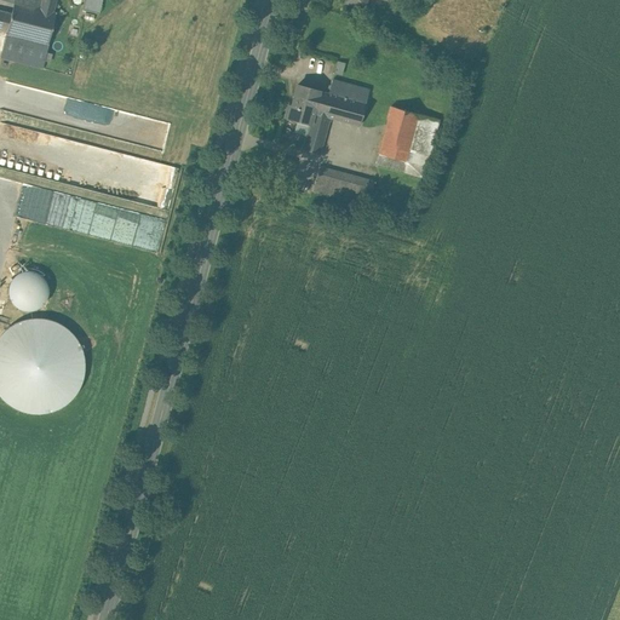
[(42,0),(41,9),(53,11),(56,0),(42,0)]
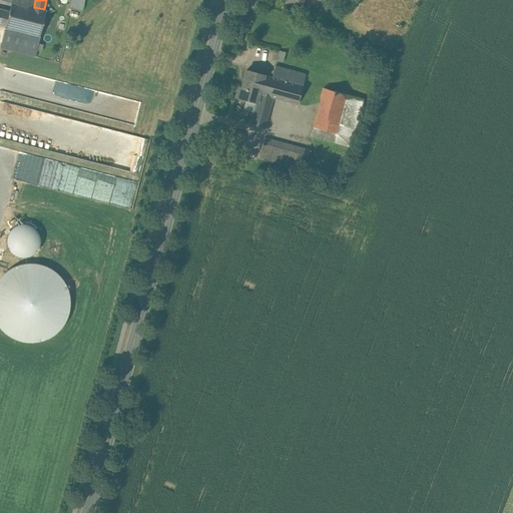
[(85,0),(71,0),(69,7),(83,11),(85,0)]
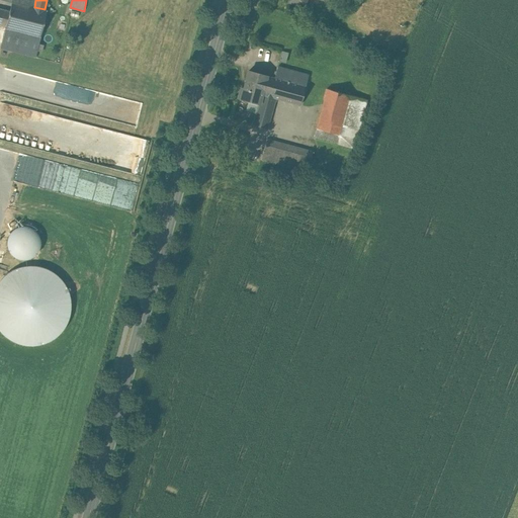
[(13,1),(11,9),(6,25),(6,28),(40,37),(48,10),(45,9),(34,7),(13,1)]
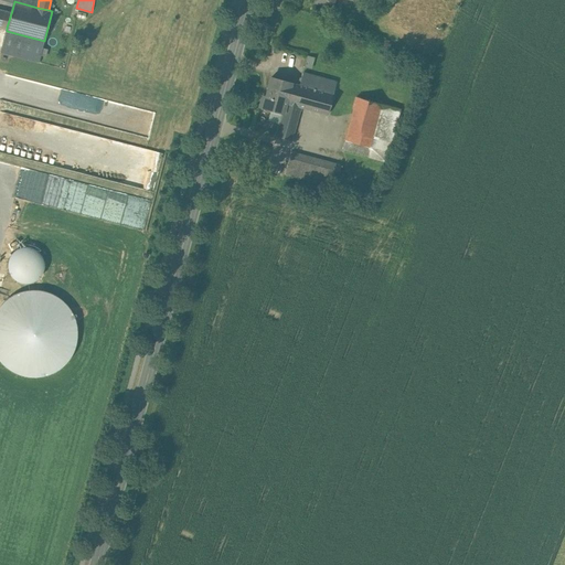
[(0,25),(7,28),(12,10),(0,6),(0,25)]
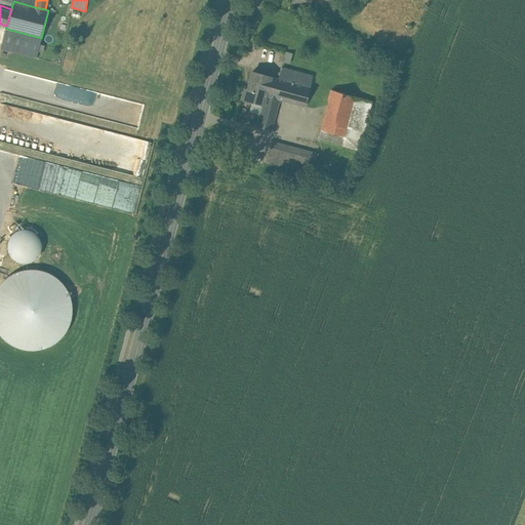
[(6,29),(5,29),(0,47),(38,57),(42,38),(41,38),(6,29)]
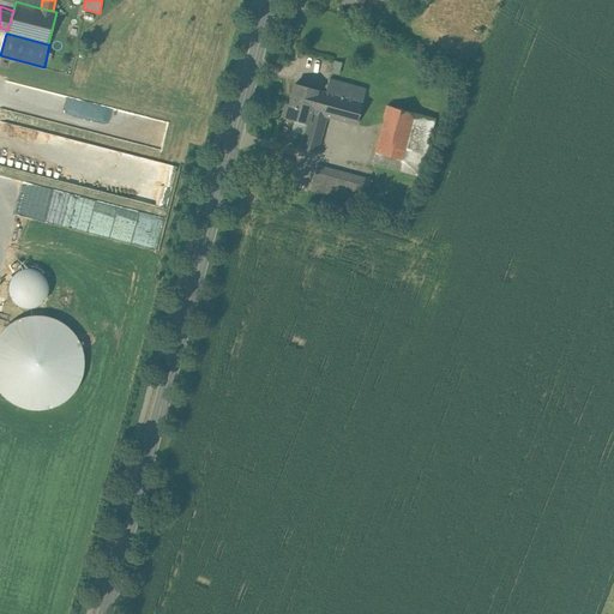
[(342,64),(335,62),(331,74),(338,77),(339,73),(342,64)]
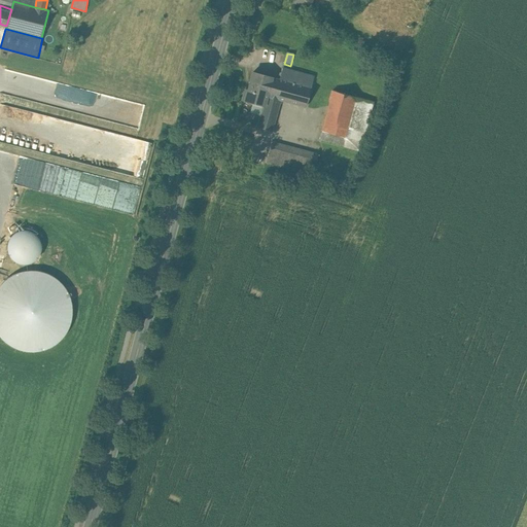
[(314,77),(282,69),(280,78),(253,71),(248,90),(245,89),(243,100),(262,105),(257,127),(274,132),(282,100),(306,106),(314,77)]
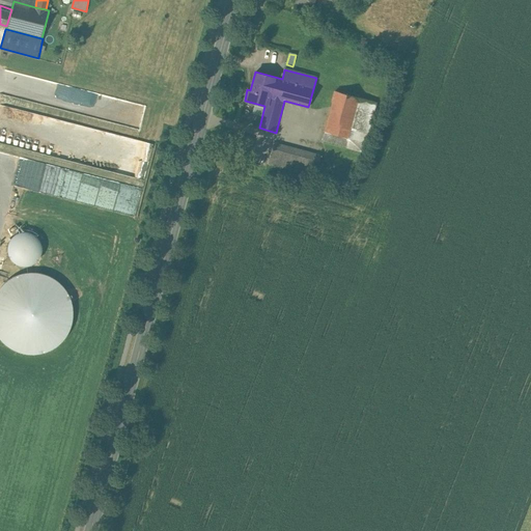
[(376,103),(336,92),(323,141),(363,152),(376,103)]
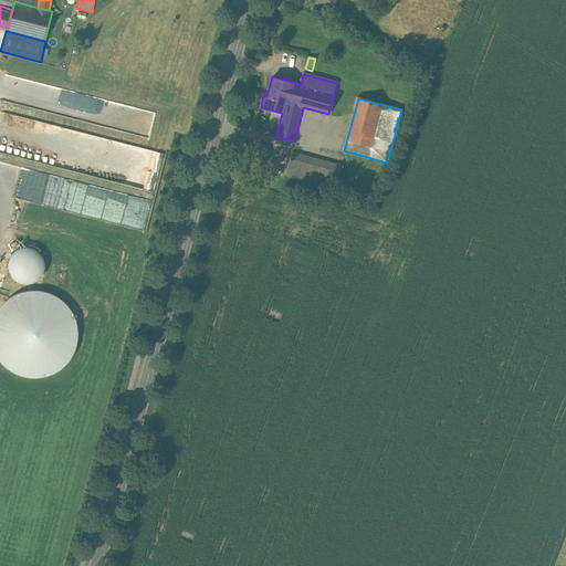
[(342,167),(292,154),(286,176),(336,188),(342,167)]
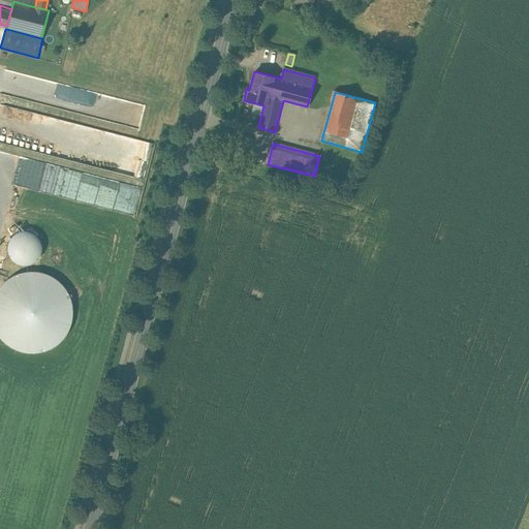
[(0,167),(35,176),(38,160),(0,151),(0,167)]
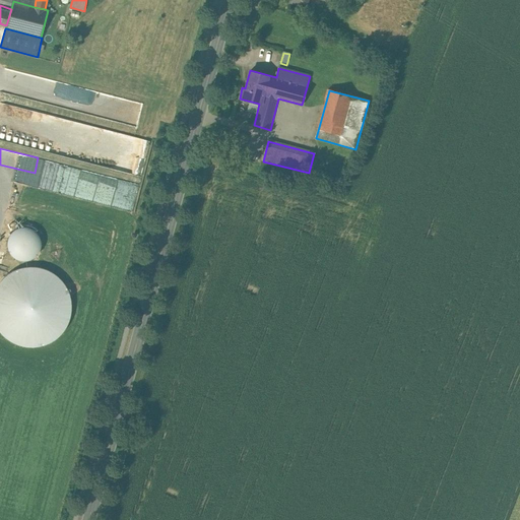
[(57,192),(113,205),(114,201),(103,199),(108,176),(70,168),(68,179),(60,177),(57,192)]
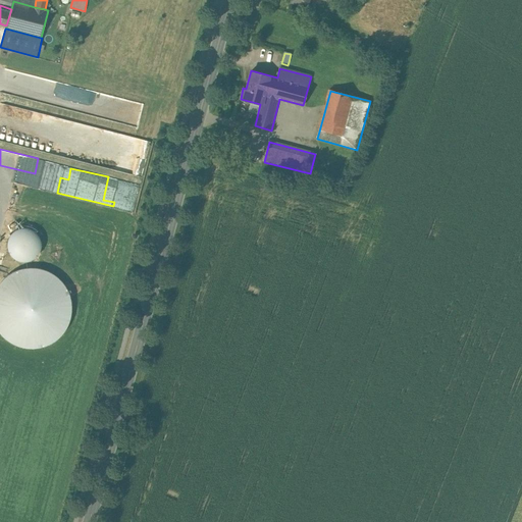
[(14,263),(42,253),(32,225),(4,237),(14,263)]
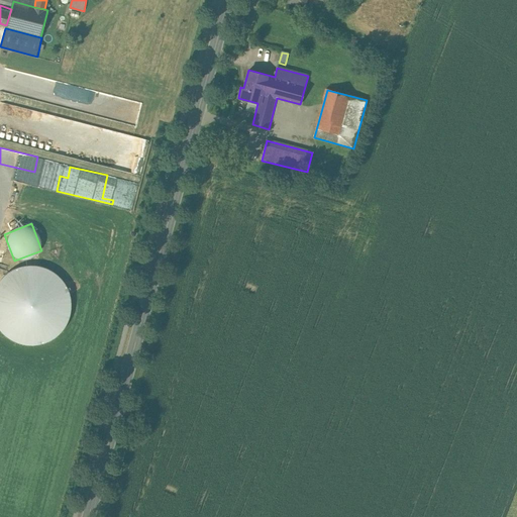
[(31,266),(0,276),(0,333),(24,344),(32,344),(59,335),(69,312),(69,300),(61,276),(37,266),(31,266)]
